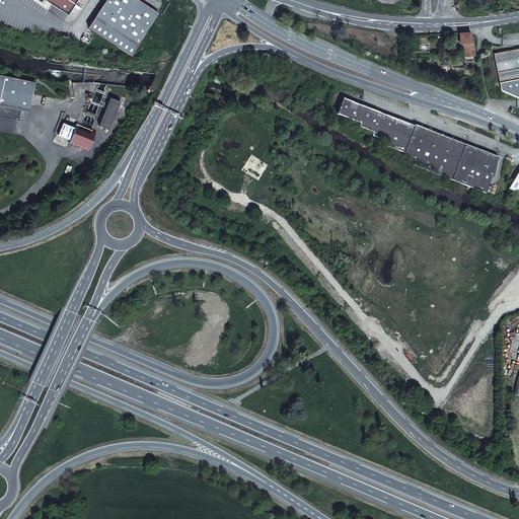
[(38,0),(43,3),(44,0),(47,0),(67,13),(75,0),(38,0)]
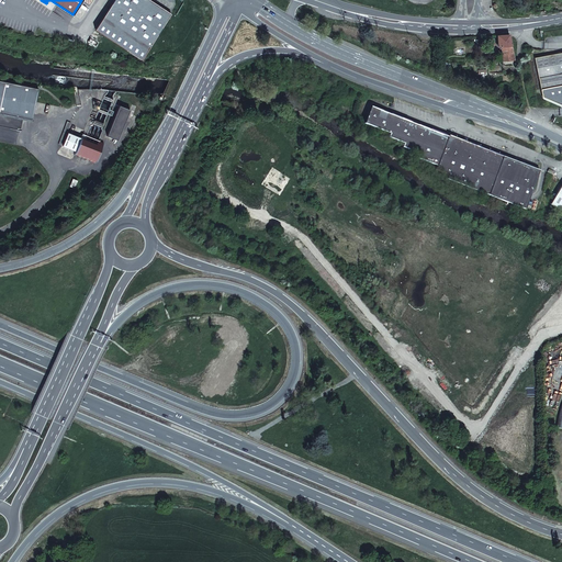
[(114,0),(96,30),(142,59),(171,13),(150,0),(114,0)]
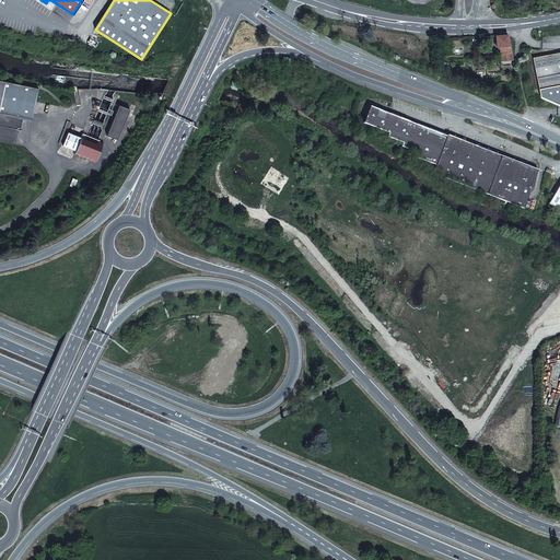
[(508,34),(496,35),(496,46),(499,46),(510,45),(508,34)]
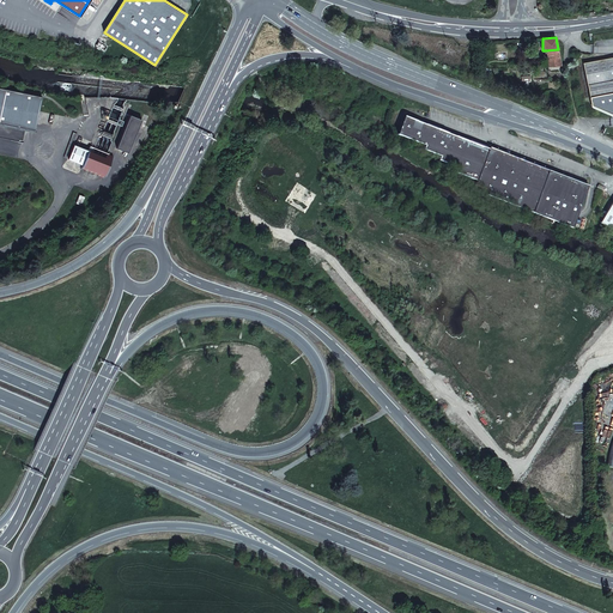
[(558,49),(546,50),(547,66),(560,65),(558,49)]
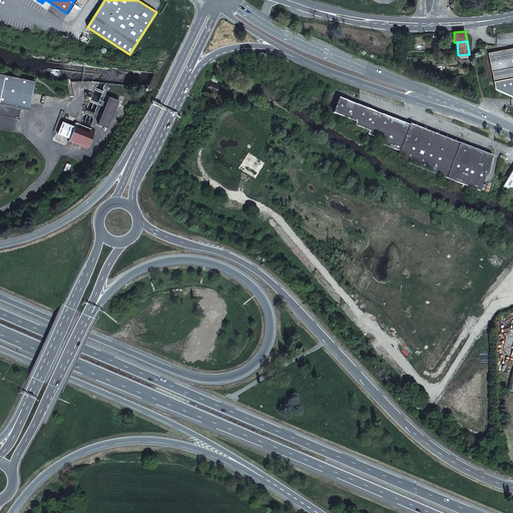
[(512,47),(488,52),(495,88),(512,96),(512,47)]
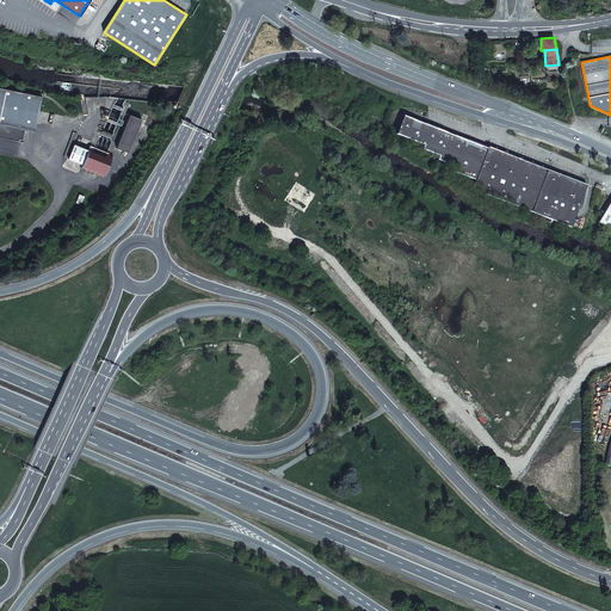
[(0,123),(36,130),(43,97),(0,87),(0,123)]
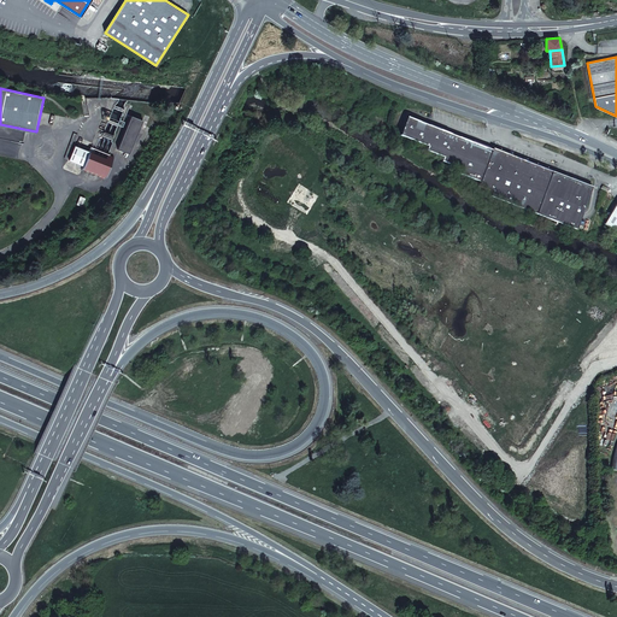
[(133,116),(118,150),(130,154),(145,121),(133,116)]
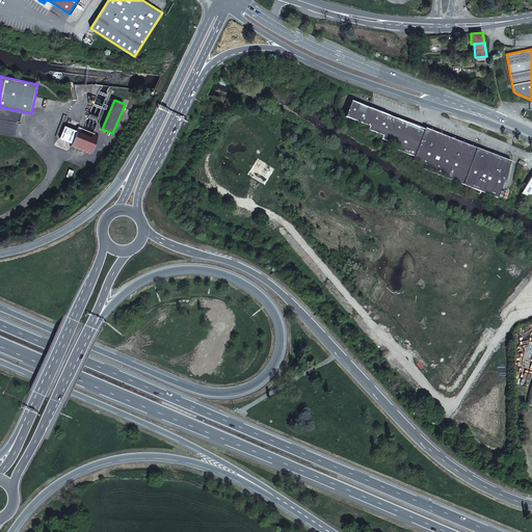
[(368,130),(382,136),(381,139),(397,145),(395,150),(414,157),(424,130),(351,102),(345,117),(369,127),(368,130)]
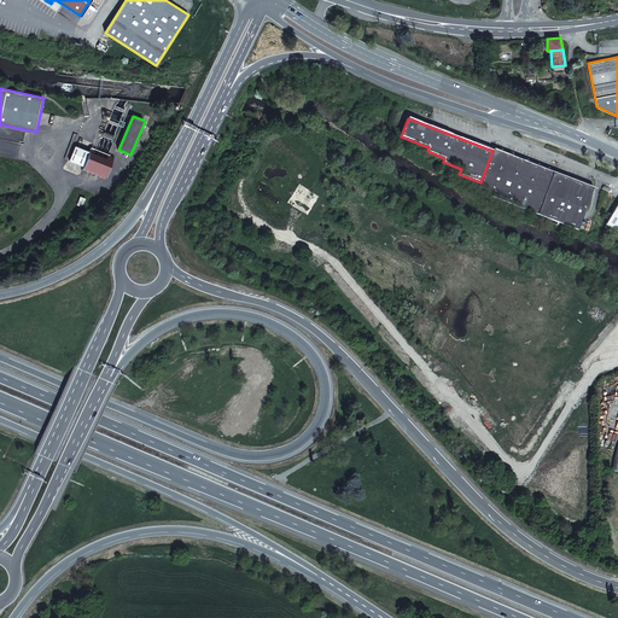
[(80,167),(83,168),(106,178),(114,158),(108,156),(105,163),(87,156),(89,151),(86,150),(75,146),(79,134),(75,133),(65,158),(81,164),(80,167)]
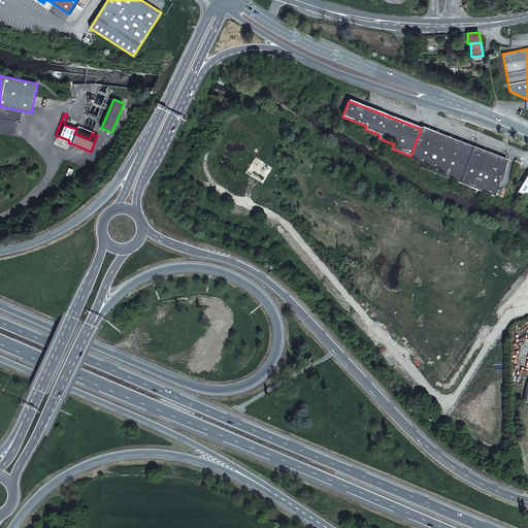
[(421,129),(410,156),(408,160),(421,165),(420,168),(459,184),(472,147),(422,127),(421,129)]
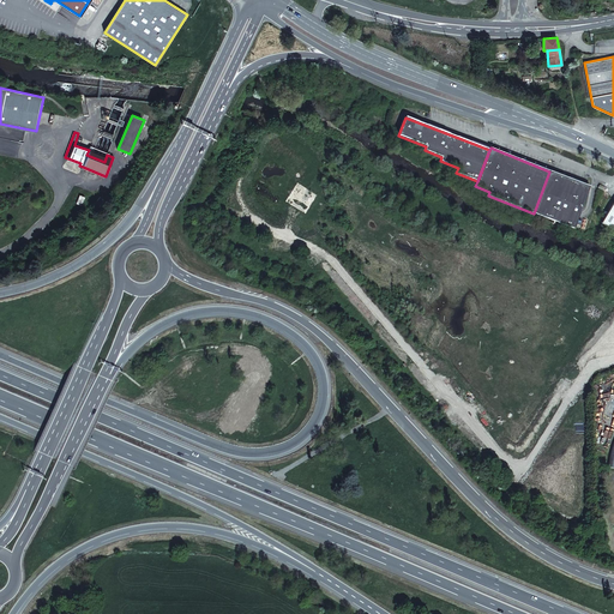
[(589,187),(549,172),(534,214),(573,229),(589,187)]
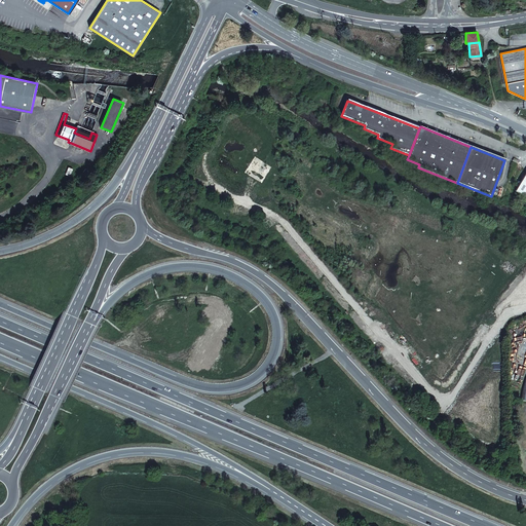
[(525,173),(515,191),(525,197),(525,173)]
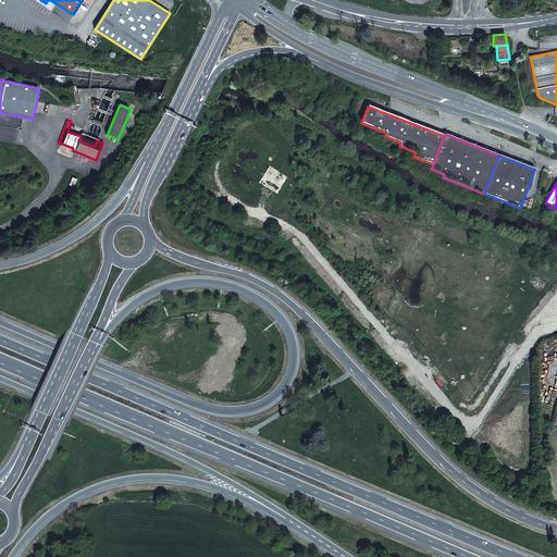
All buildings are outlined.
